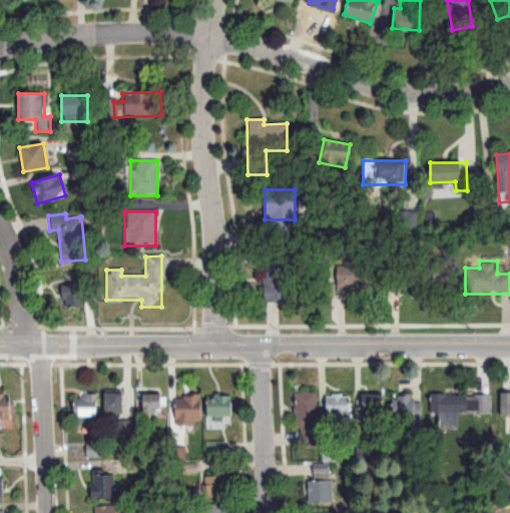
[(290,303),(290,262),(265,262),(265,303),(290,303)]
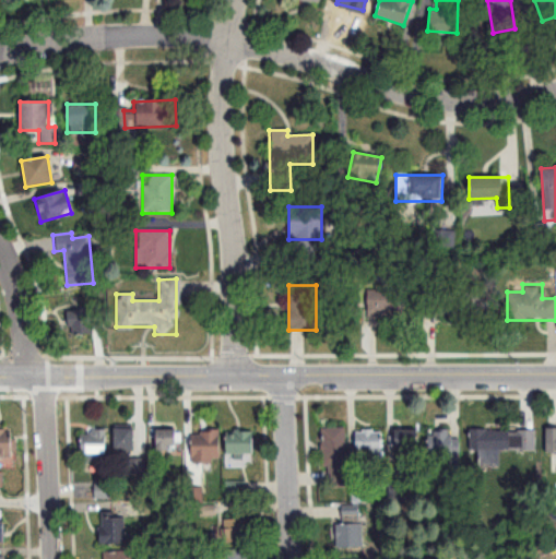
[(366,290),(366,317),(403,317),(403,290),(366,290)]
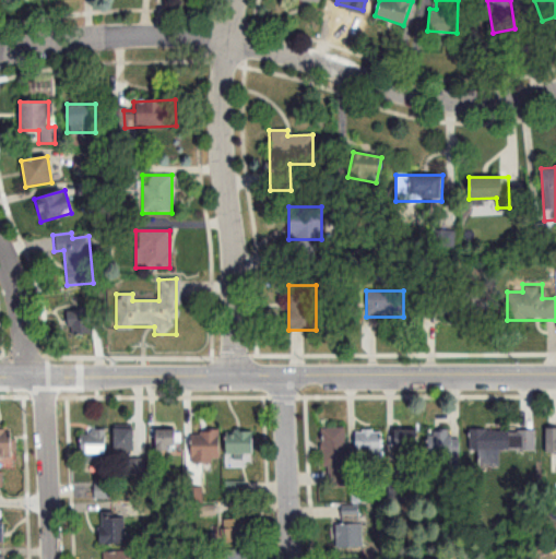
[(486,314),(486,296),(476,296),(476,290),(424,290),(424,316),(486,314)]
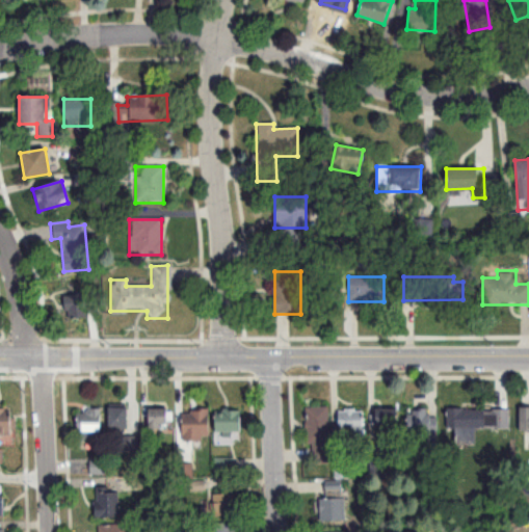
[(67,321),(96,314),(90,292),(61,298),(67,321)]
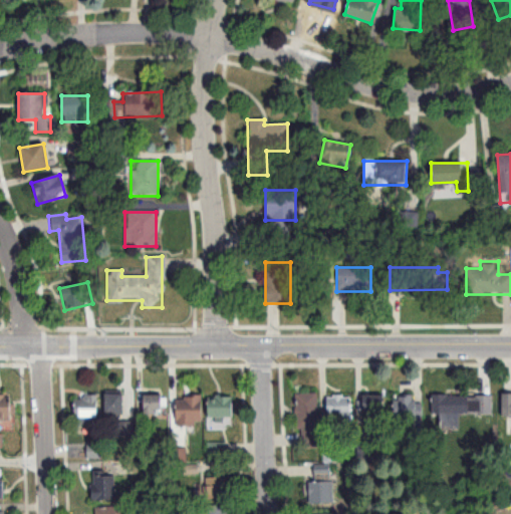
[(103,417),(122,417),(122,394),(103,394),(103,417)]
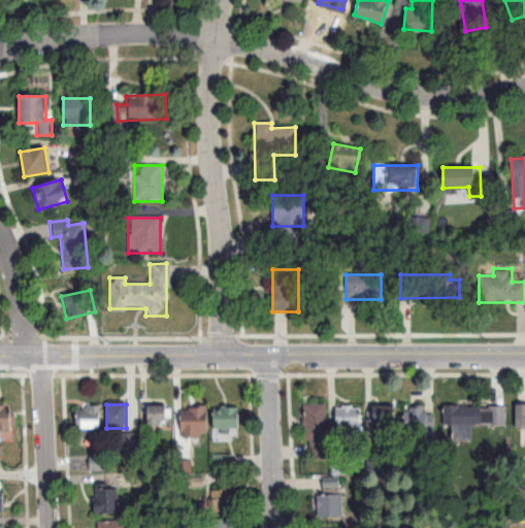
[(325,404),(303,404),(304,459),(326,459),(325,404)]
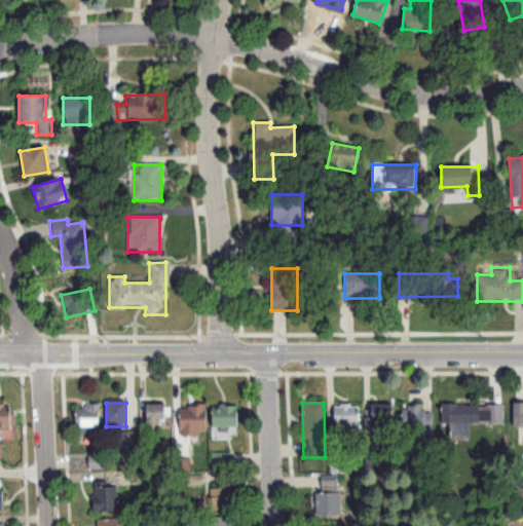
[(0,428),(10,428),(10,404),(0,404),(0,428)]
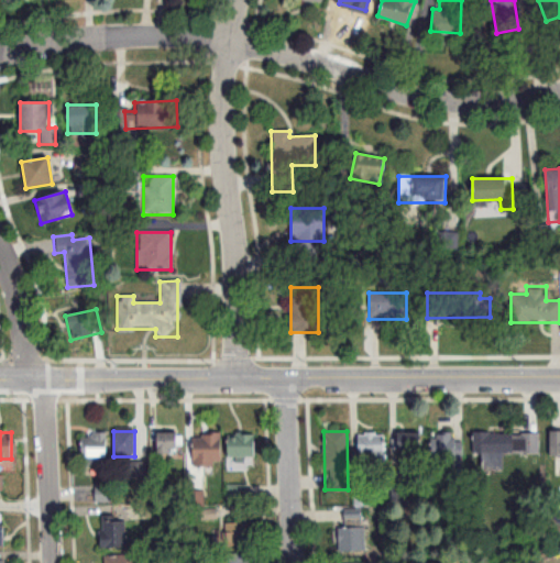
[(177,432),(154,432),(155,453),(178,453),(177,432)]
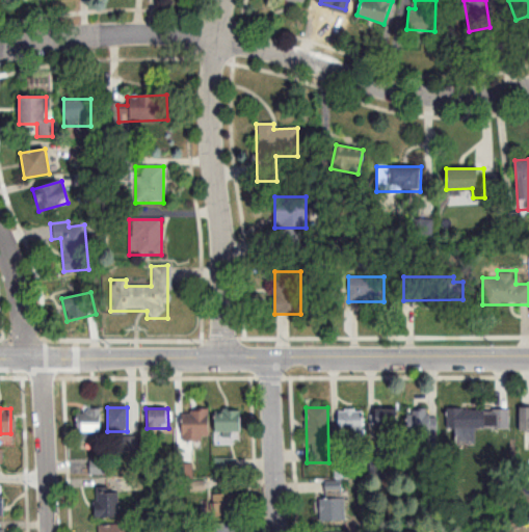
[(372,431),(395,431),(395,408),(372,408),(372,431)]
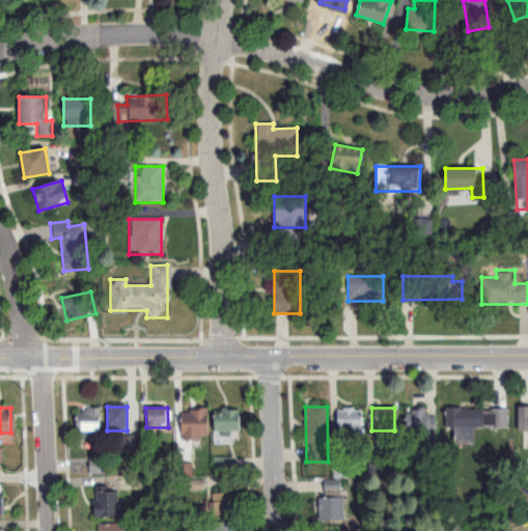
[(527,430),(527,408),(517,409),(517,431),(527,430)]
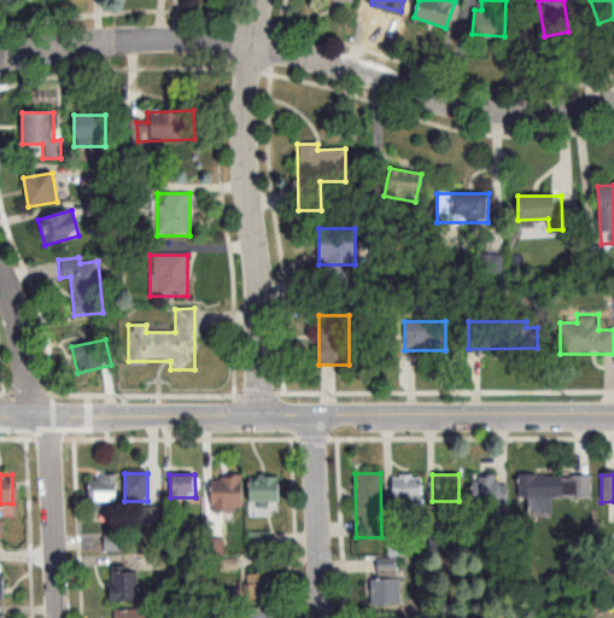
[(116,511),(116,476),(88,476),(88,511),(116,511)]
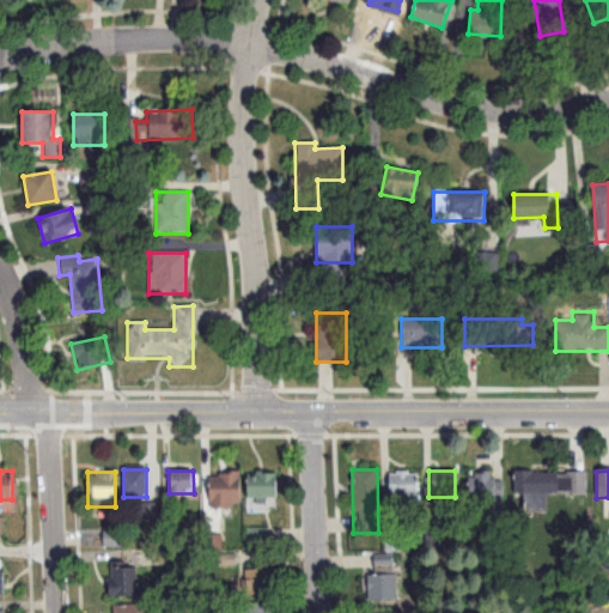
[(387,472),(387,504),(416,504),(416,472),(387,472)]
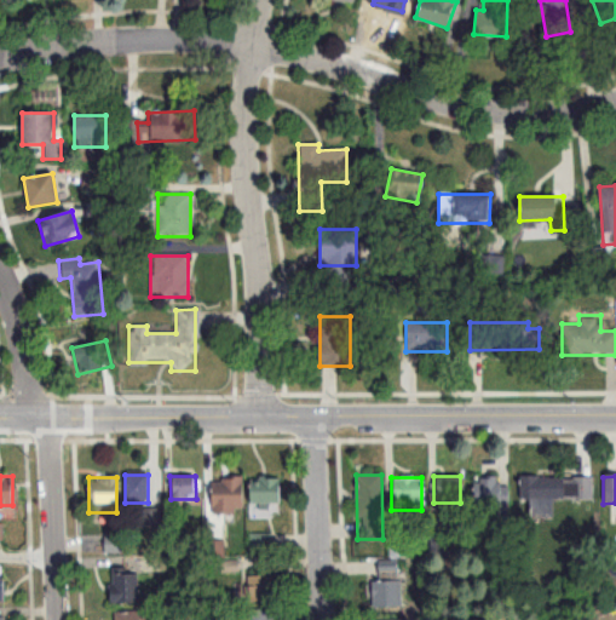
[(517,501),(591,501),(591,477),(517,477),(517,501)]
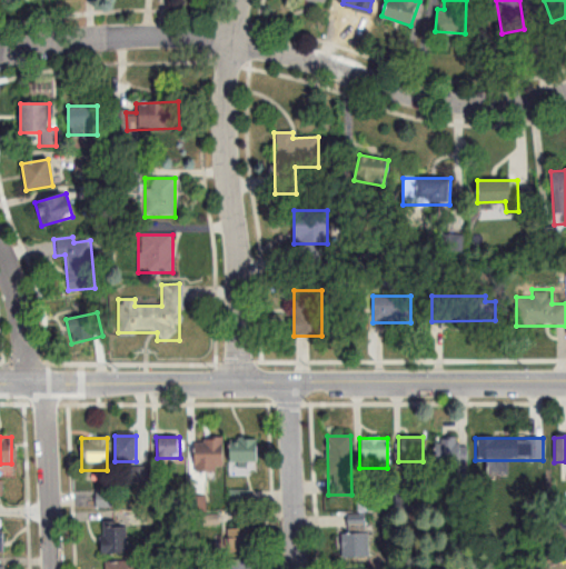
[(194,471),(222,471),(222,439),(194,439),(194,471)]
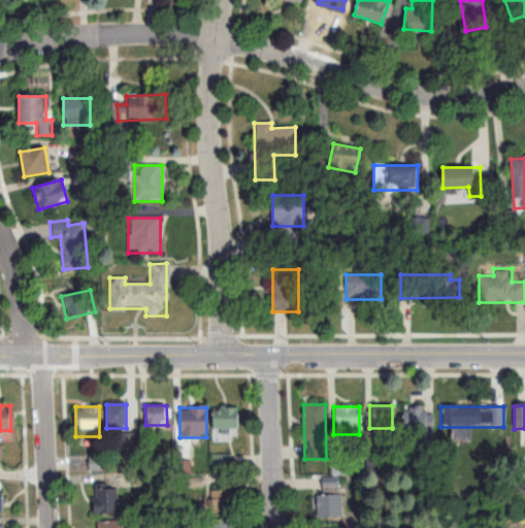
[(214,407),(214,434),(238,434),(239,407),(214,407)]
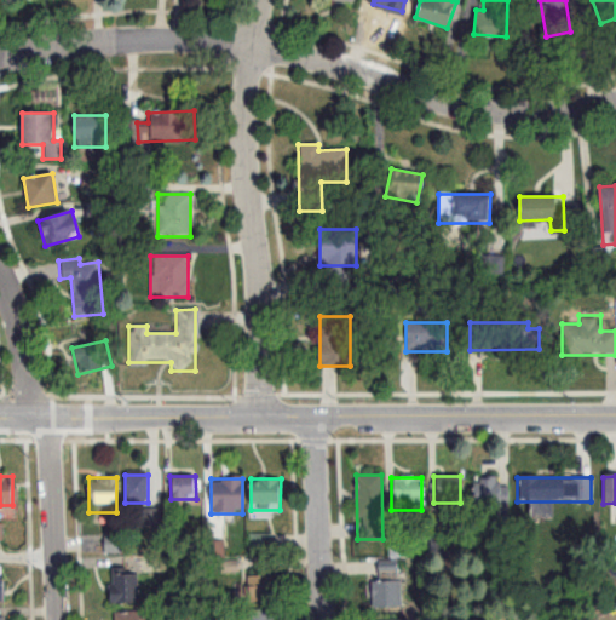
[(504,480),(473,480),(473,505),(504,505),(504,480)]
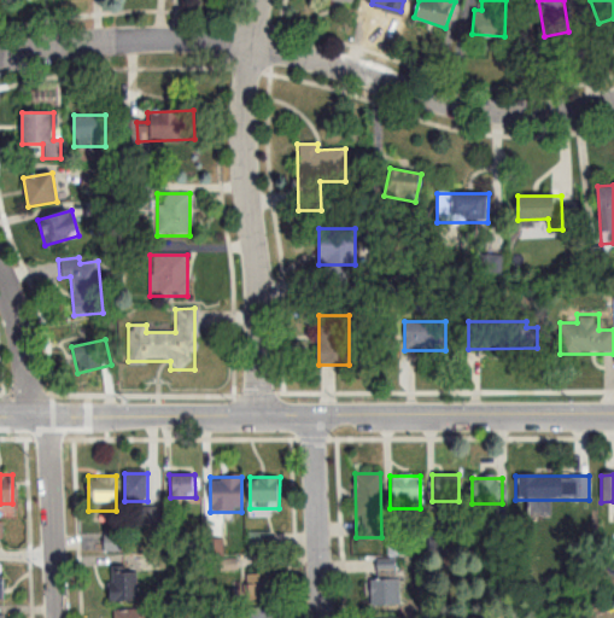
[(246,549),(267,549),(267,532),(246,532),(246,549)]
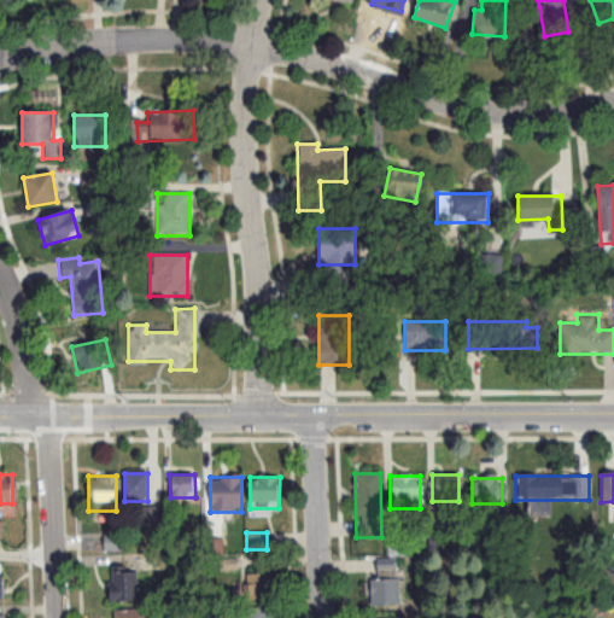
[(136,565),(110,565),(110,601),(136,601),(136,565)]
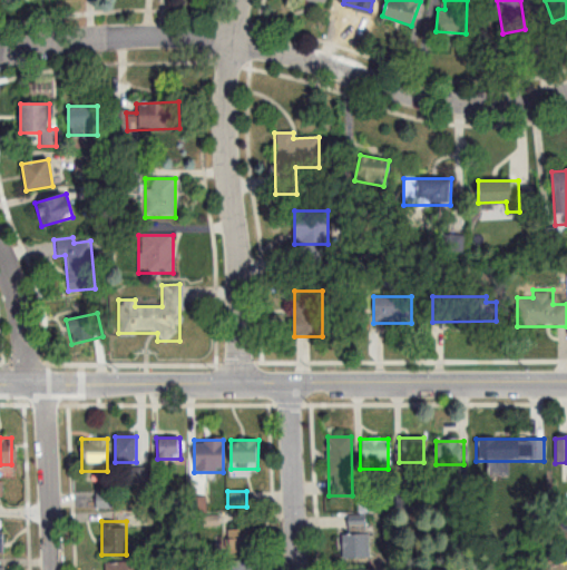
[(340,559),(365,559),(365,521),(349,521),(349,533),(340,533),(340,559)]
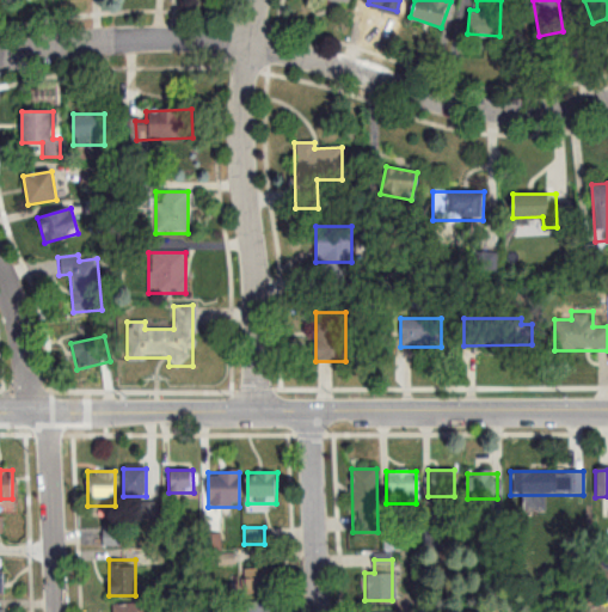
[(240,592),(270,592),(270,568),(240,568),(240,592)]
